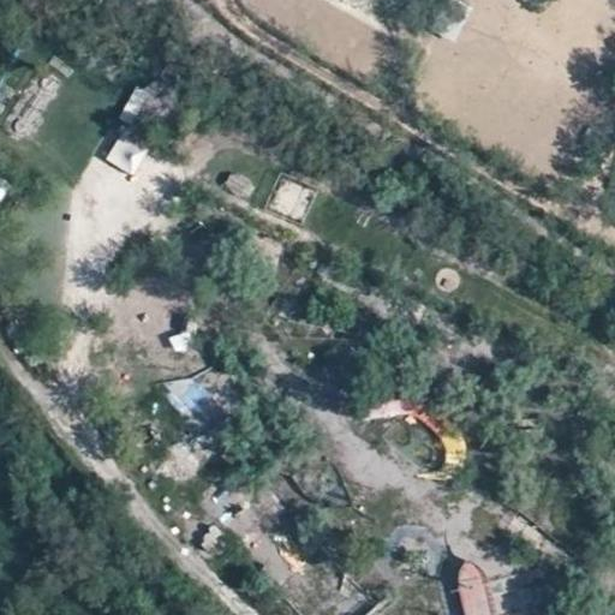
[(457,42),(471,9),(452,0),(448,0),(435,33),(457,42)]
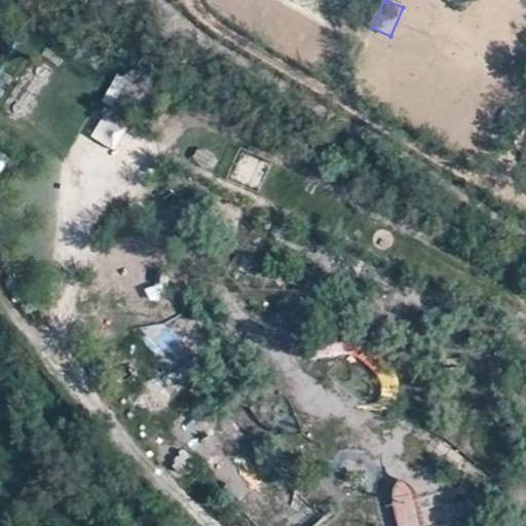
[(27,119),(51,69),(34,60),(8,110),(27,119)]
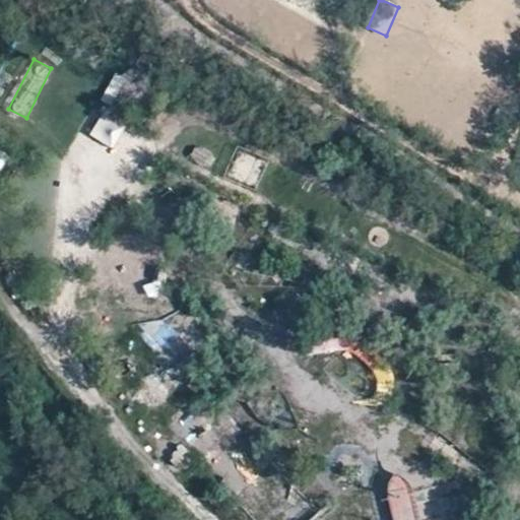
[(113,125),(104,120),(92,139),(112,150),(123,131),(113,125)]
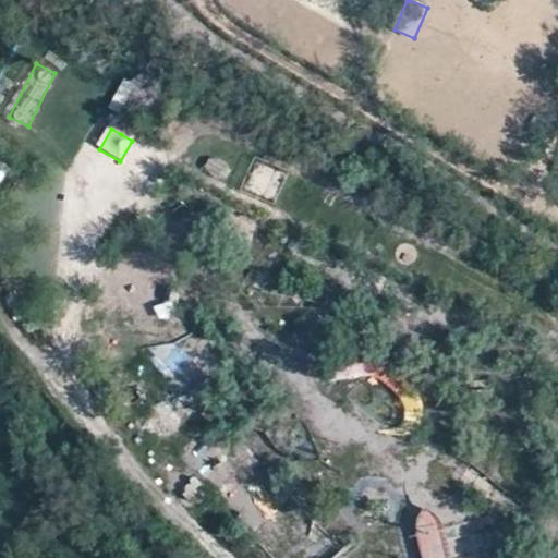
[(230,179),(230,159),(207,159),(207,179),(230,179)]
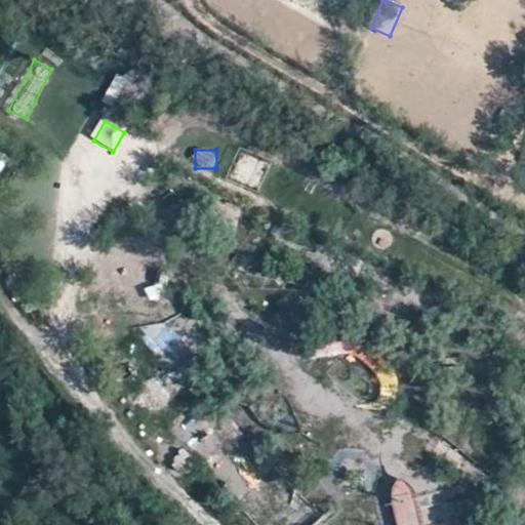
[(258,189),(270,163),(242,151),(231,176),(258,189)]
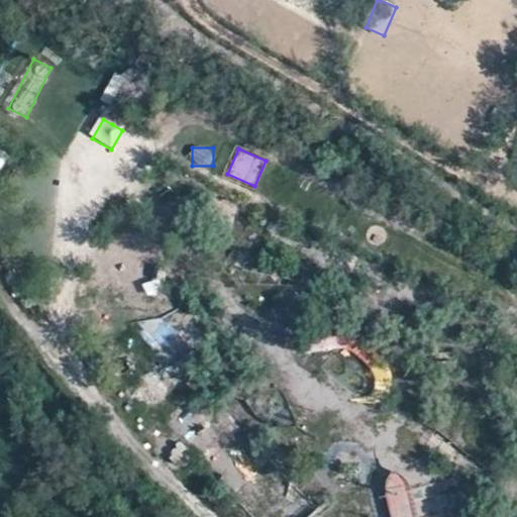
[(0,149),(0,172),(10,158),(0,149)]
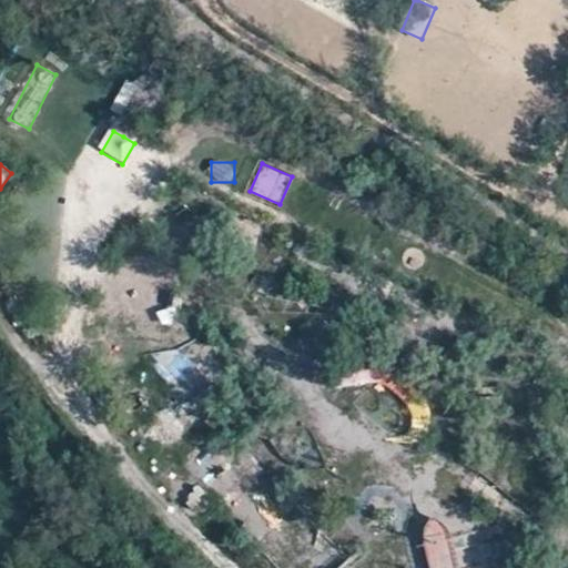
[(375,391),(379,365),(346,358),(341,384),(375,391)]
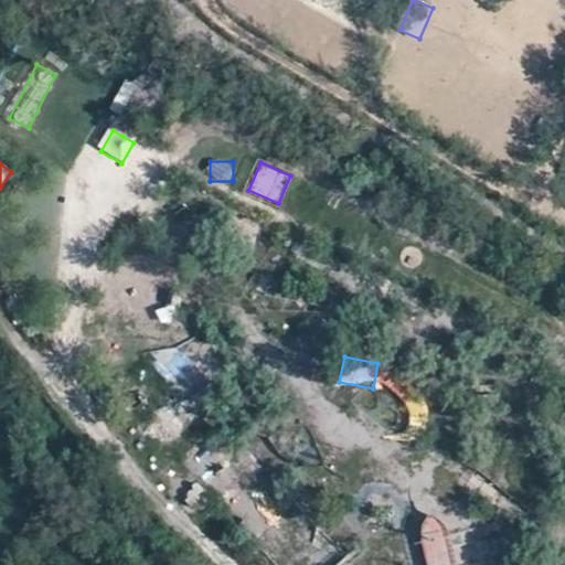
[(195,479),(255,542),(277,521),(217,458),(195,479)]
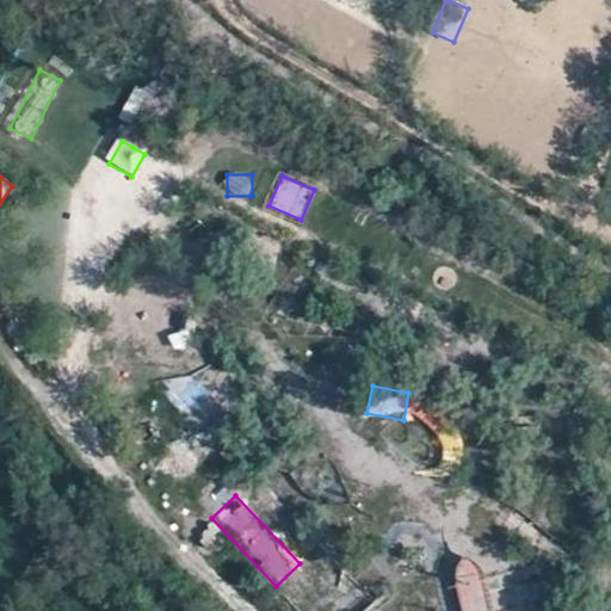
[(303,606),(316,592),(295,573),(282,588),(303,606)]
